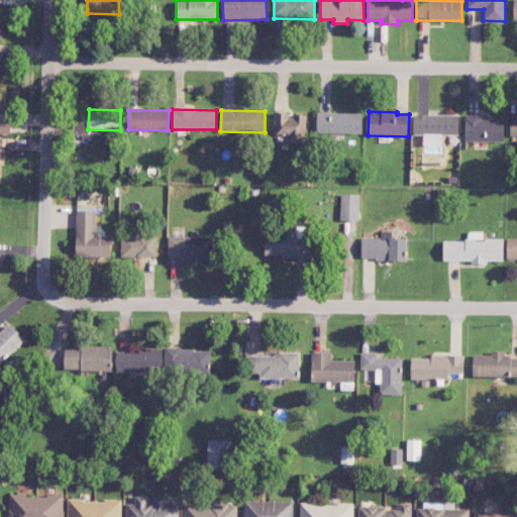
[(307,113),(275,112),(274,136),(288,136),(287,143),(306,144),(307,113)]
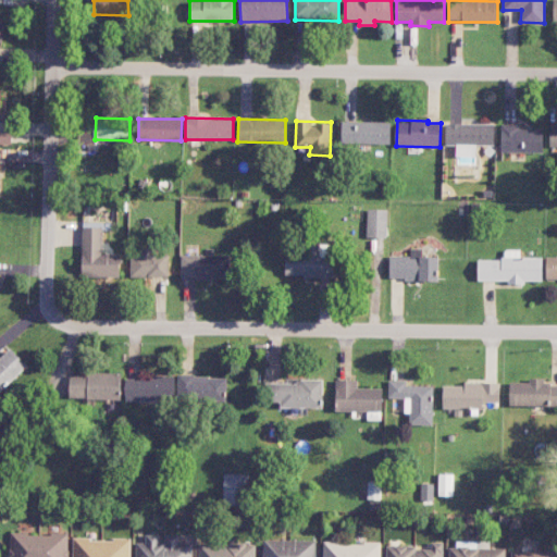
[(391,122),(342,122),(342,144),(391,144),(391,122)]
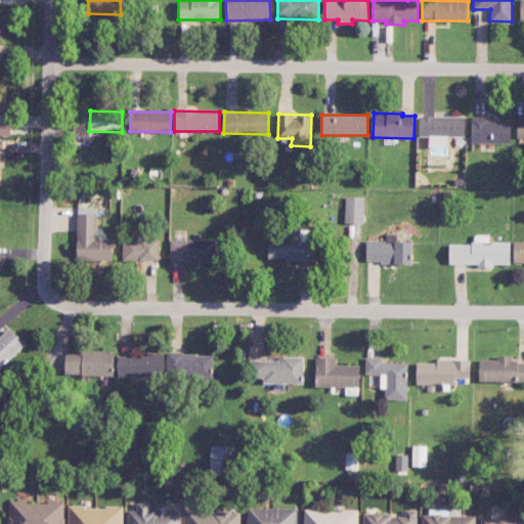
[(465,136),(466,117),(420,117),(420,136),(430,136),(429,147),(447,147),(447,136),(465,136)]
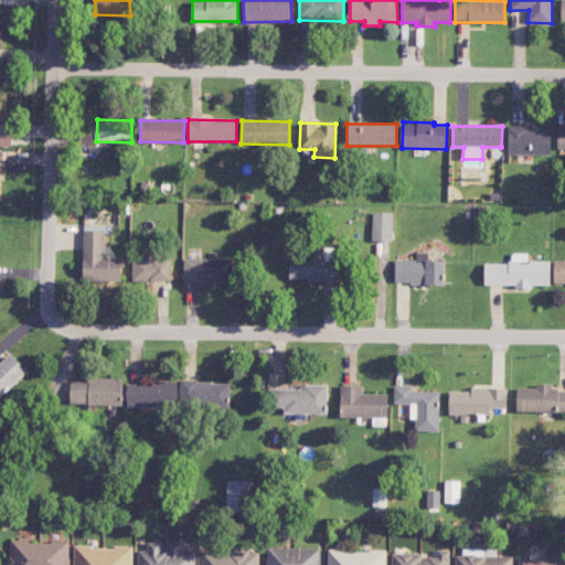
[(551,155),(552,131),(526,130),(526,126),(509,126),(508,153),(551,155)]
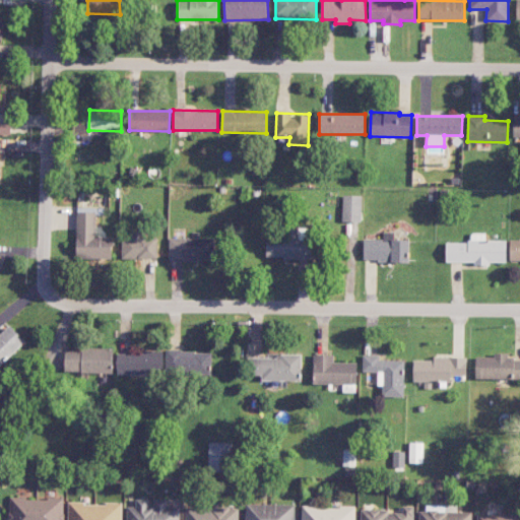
[(75,120),(75,135),(88,135),(88,120),(75,120)]
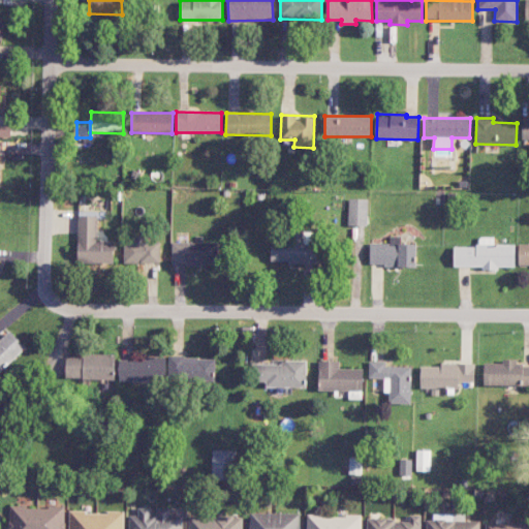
[(348,225),(368,225),(369,198),(349,198),(348,225)]
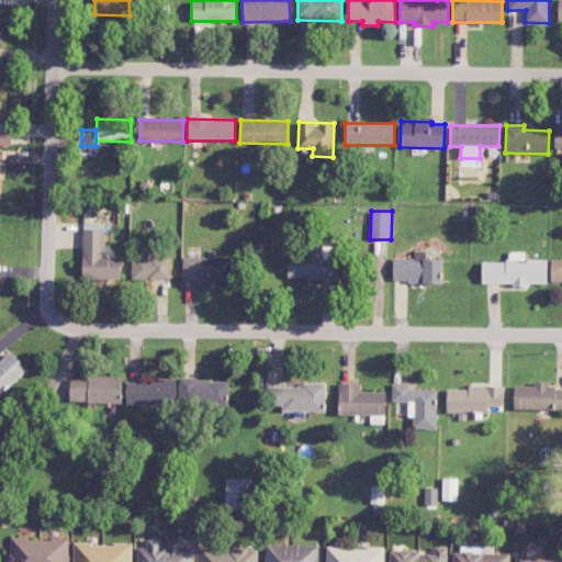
[(82,279),(121,280),(121,257),(103,257),(103,231),(83,231),(82,279)]
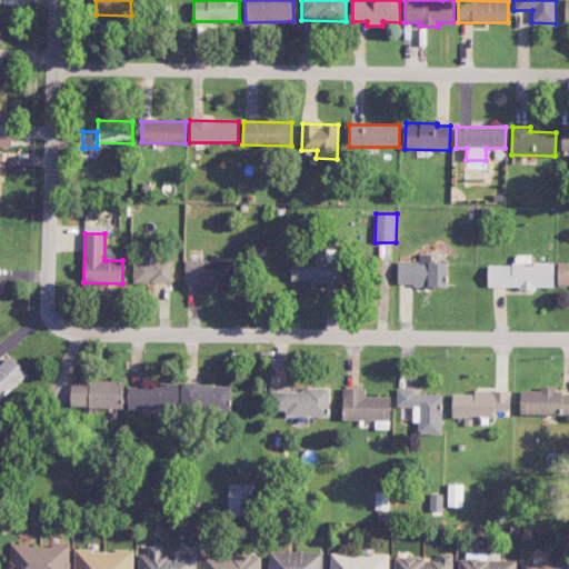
[(291,283),(341,283),(341,249),(313,249),(315,257),(291,257),(291,283)]
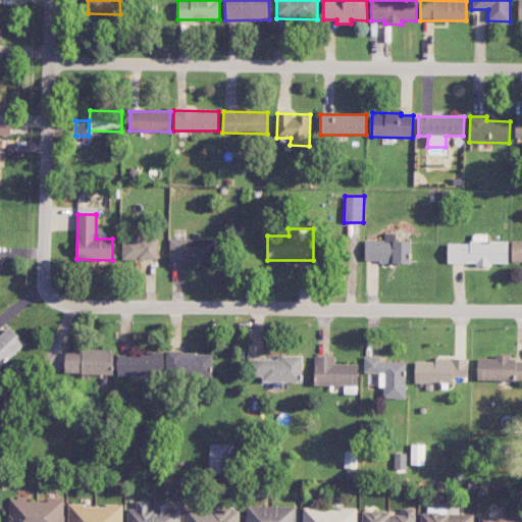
[(365,240),(365,263),(411,262),(411,241),(397,242),(397,232),(384,233),(384,240),(365,240)]
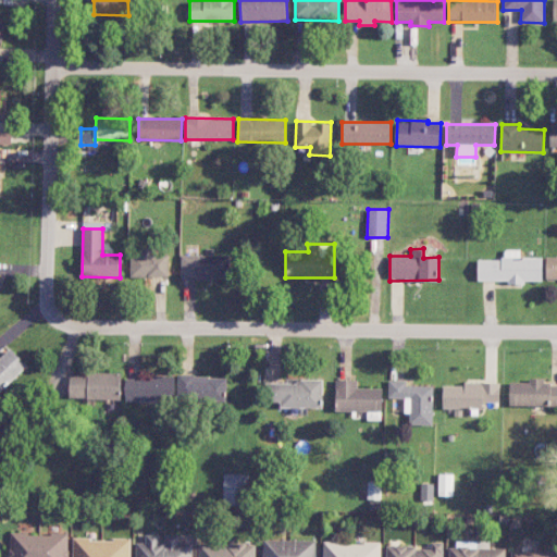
[(478,259),(478,281),(542,282),(542,257),(521,257),(521,250),(504,249),(503,260),(478,259)]
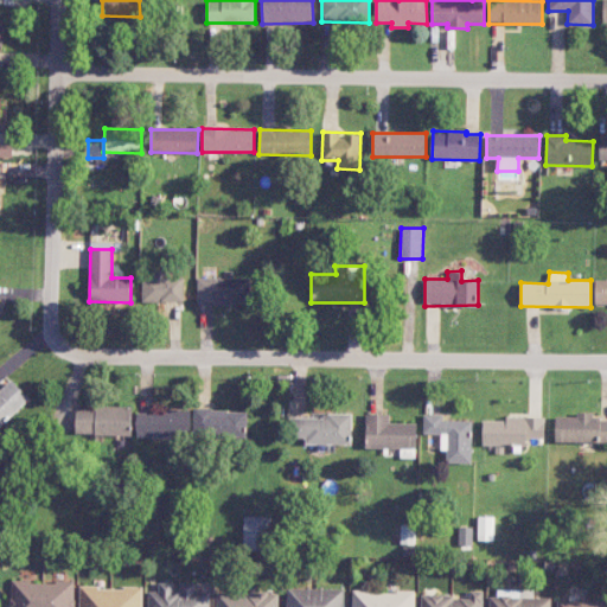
[(184,275),(142,274),(142,301),(184,302),(184,275)]
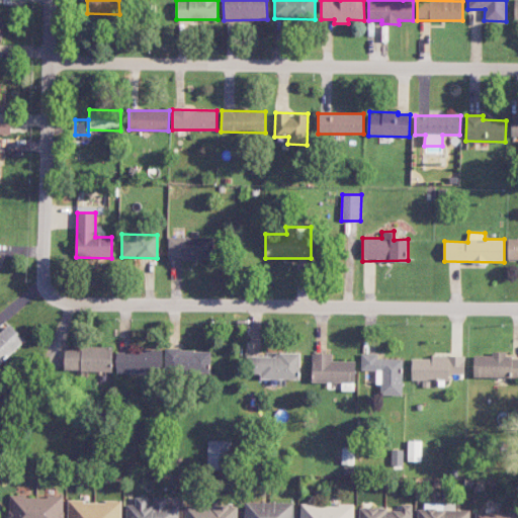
[(213,258),(212,237),(168,238),(168,259),(213,258)]
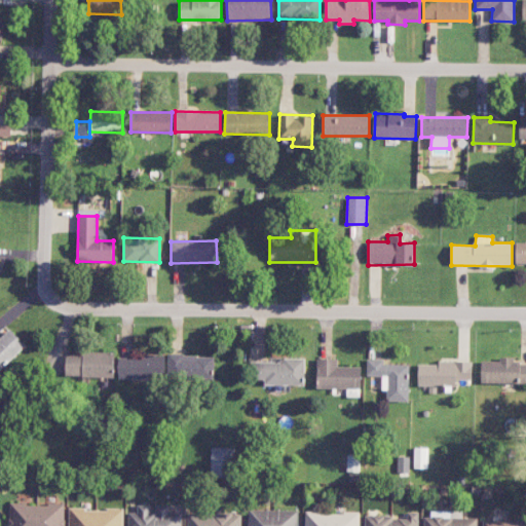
[(516,265),(525,264),(525,242),(516,243),(516,265)]
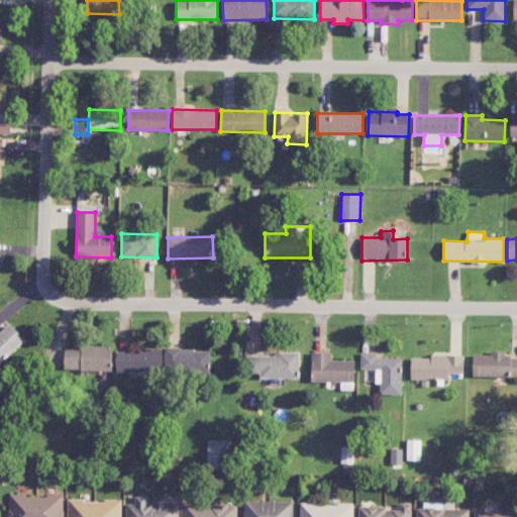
[(10,323),(0,332),(0,364),(26,339),(10,323)]
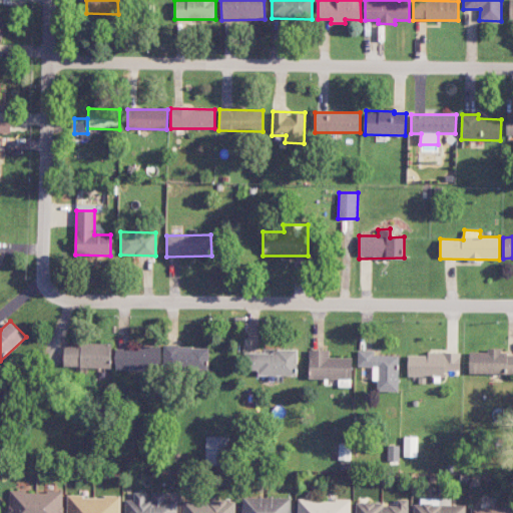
[(63,368),(111,368),(112,345),(64,344),(63,368)]
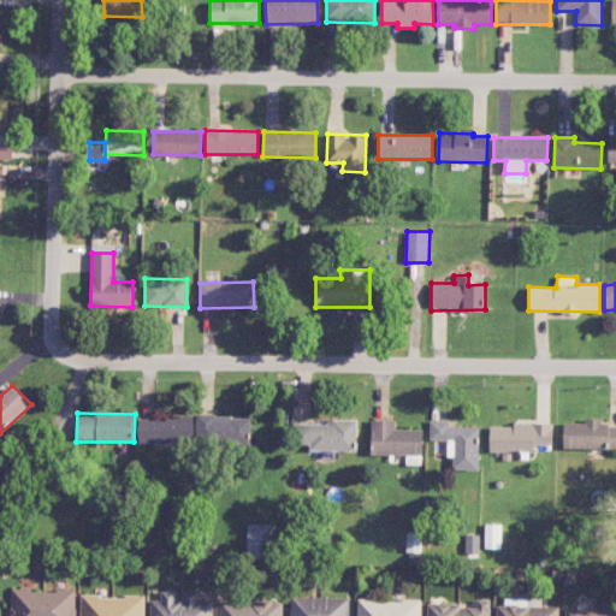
[(138,443),(193,443),(193,416),(138,418),(138,443)]
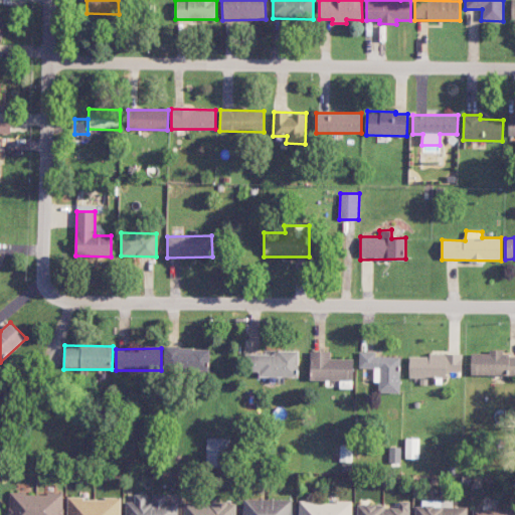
[(209,348),(164,348),(164,373),(209,373),(209,348)]
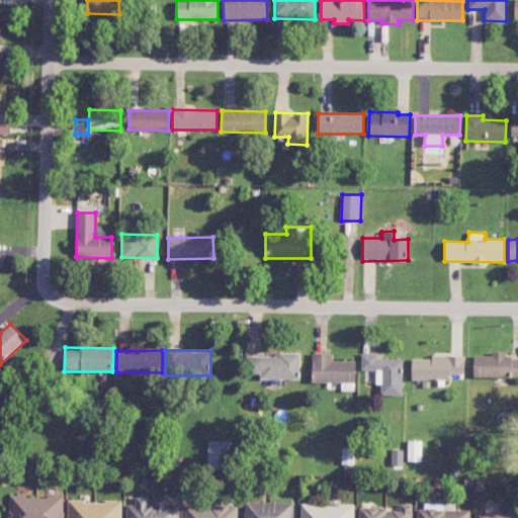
[(299,352),(276,353),(276,356),(248,356),(248,373),(260,373),(260,379),(300,379),(299,352)]
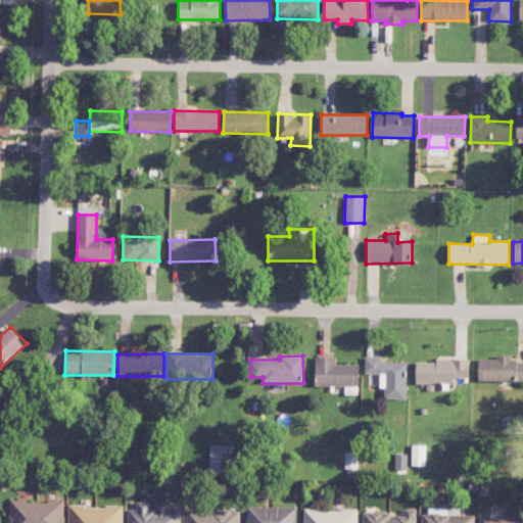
[(522,381),(522,362),(511,362),(511,355),(496,355),(496,359),(479,359),(478,380),(522,381)]
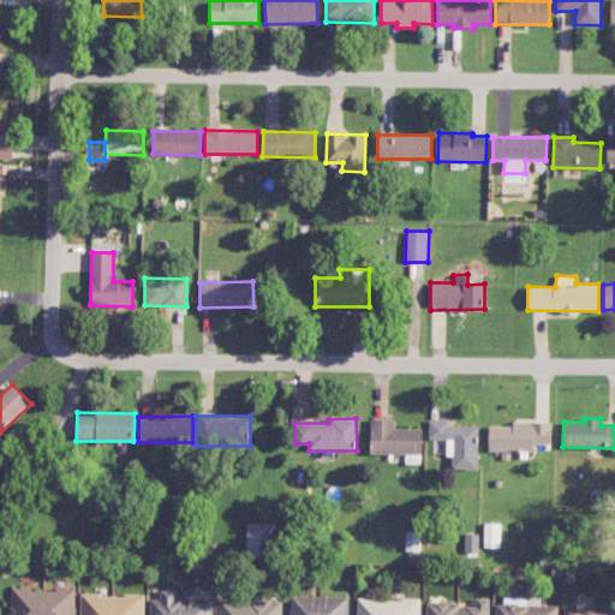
[(370,453),(422,454),(423,429),(394,429),(395,419),(371,419),(370,453)]
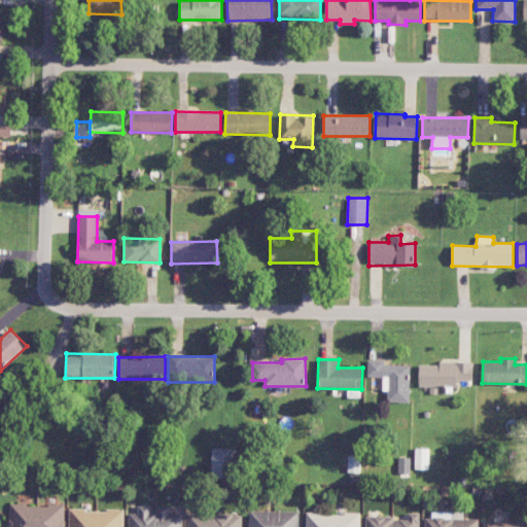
[(367,377),(383,377),(383,391),(388,391),(388,401),(410,401),(410,364),(384,364),(384,360),(367,360),(367,377)]
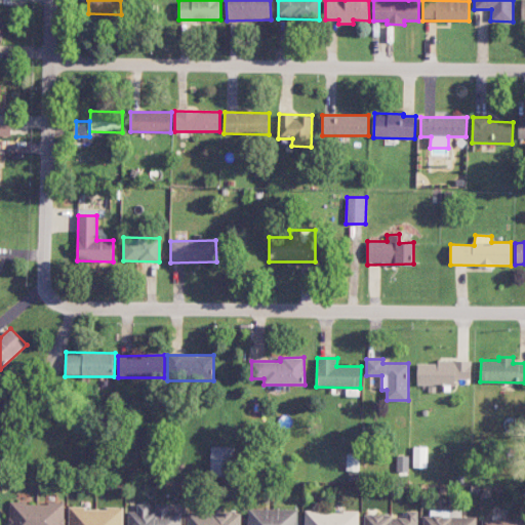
[(471,360),(437,360),(437,363),(417,363),(417,385),(456,386),(456,378),(471,379),(471,360)]
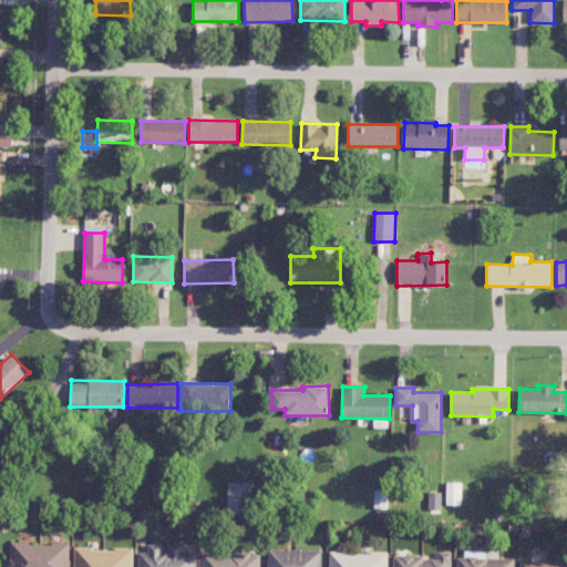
[(253,514),(254,483),(228,482),(227,513),(253,514)]
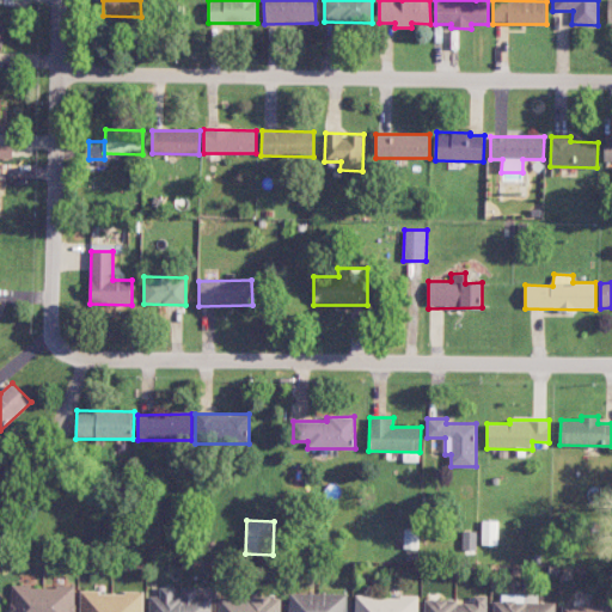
[(496,545),(497,521),(482,520),(482,544),(496,545)]
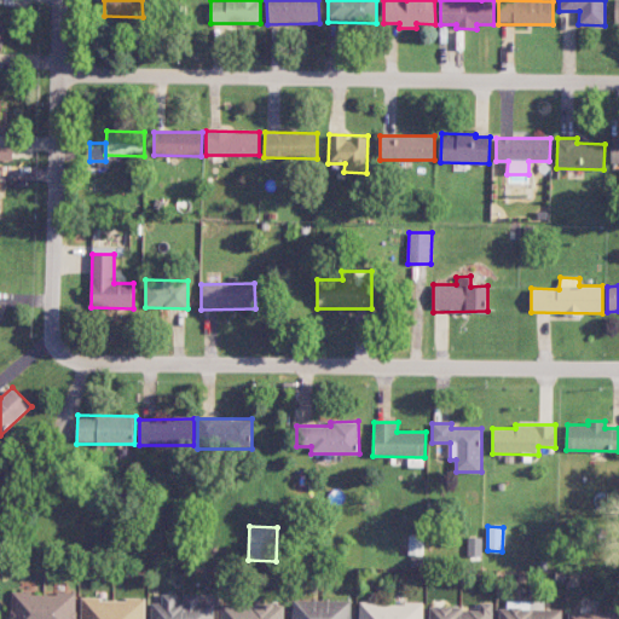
[(468,555),(481,556),(481,537),(468,537),(468,555)]
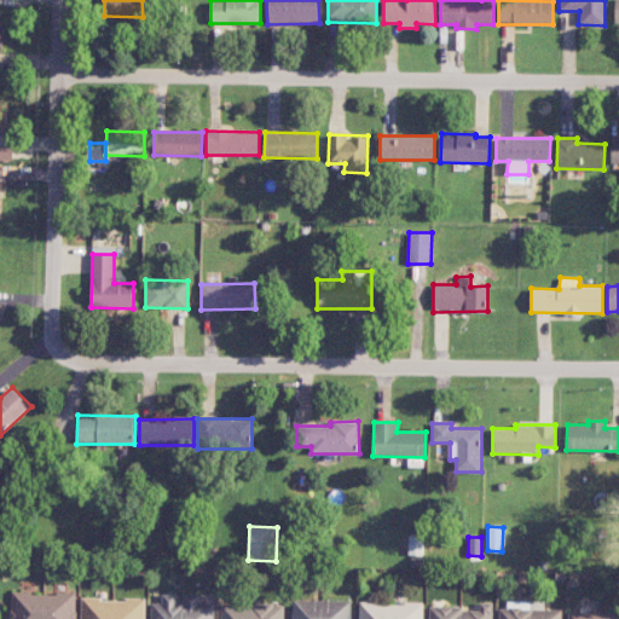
[(75,618),(76,593),(11,593),(11,618),(75,618)]
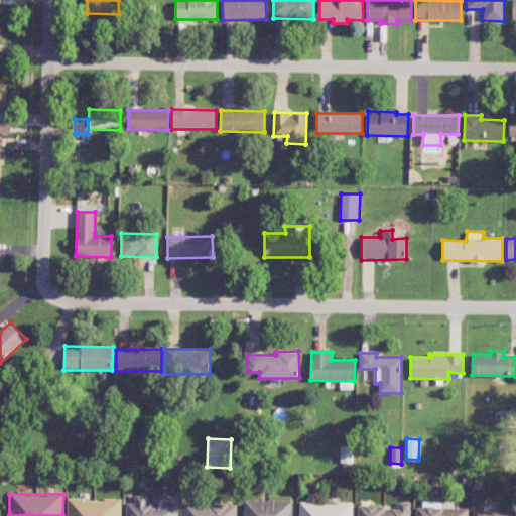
[(125,515),(177,515),(178,503),(167,503),(167,495),(150,495),(135,495),(135,503),(126,503),(125,515)]
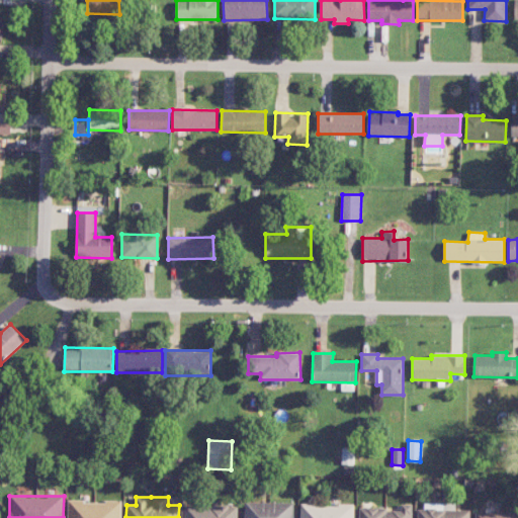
[(120,517),(121,501),(68,500),(67,517),(120,517)]
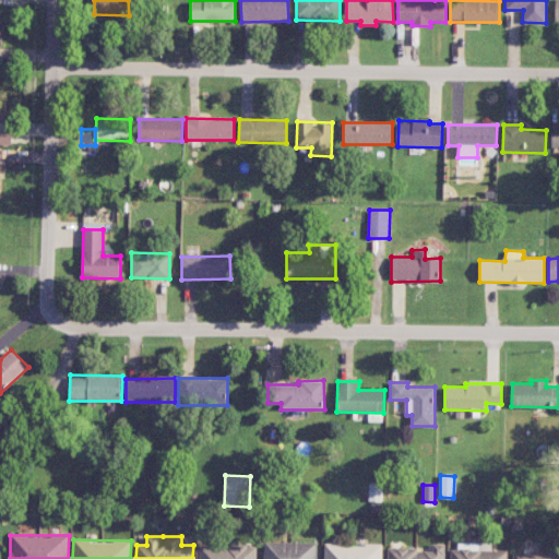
[(318,558),(318,542),(263,542),(262,558),(318,558)]
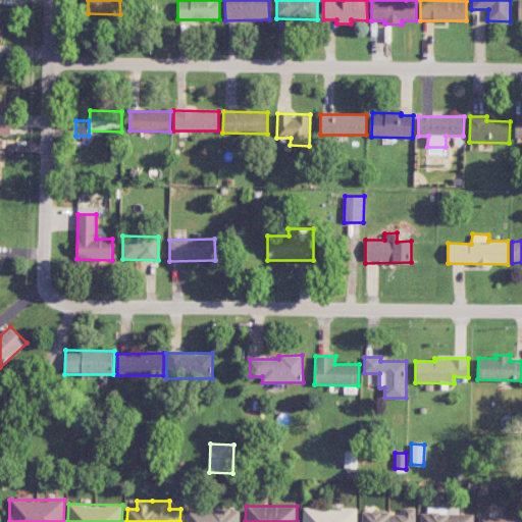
[(473,521),(474,514),(440,513),(440,507),(427,507),(427,513),(421,513),(420,521),(473,521)]
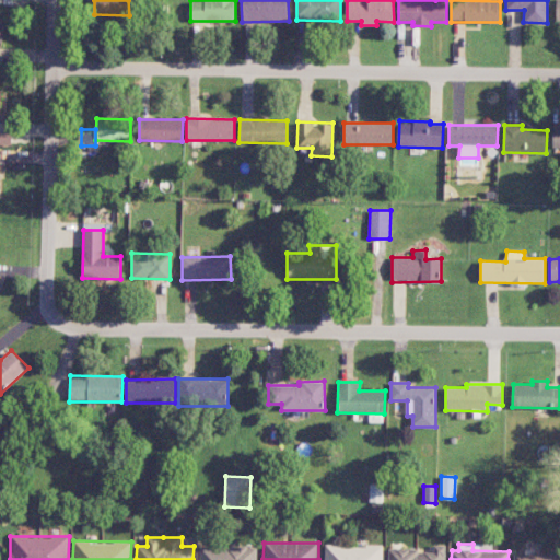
[(383,559),(383,546),(325,545),(324,559),(383,559)]
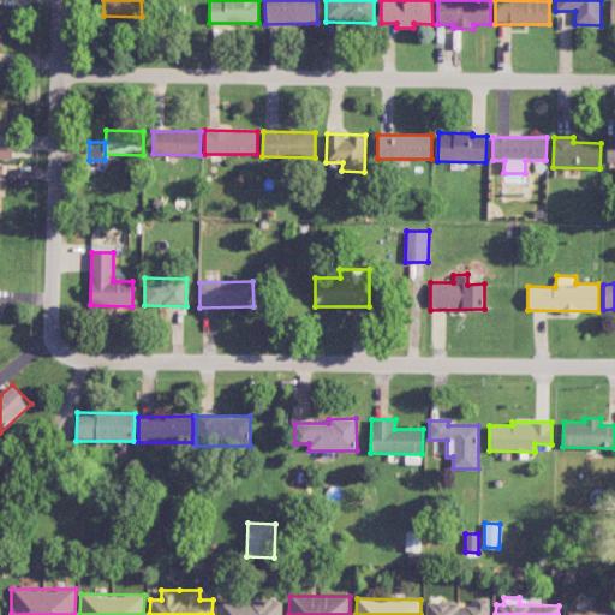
[(489,614),(490,599),(473,598),(473,603),(427,602),(427,614),(489,614)]
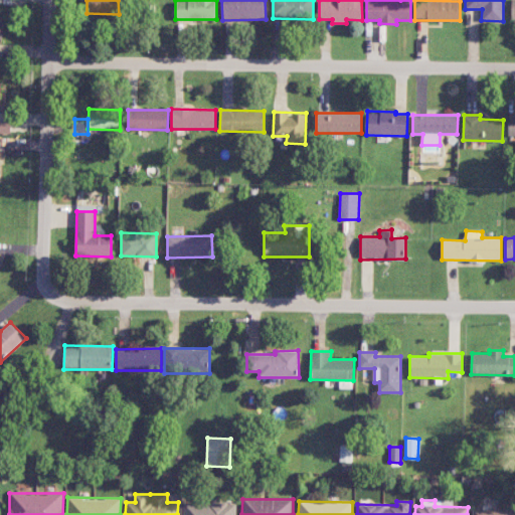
[(183,503),(182,514),(235,514),(235,502),(183,503)]
